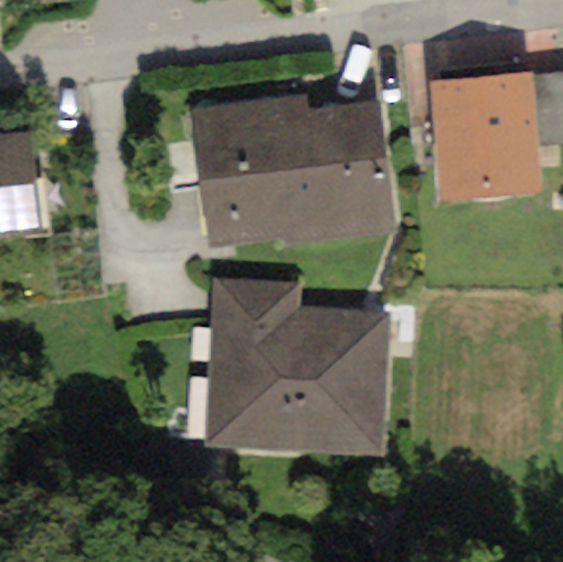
[(562,70),(531,73),(537,145),(562,142),(562,70)]
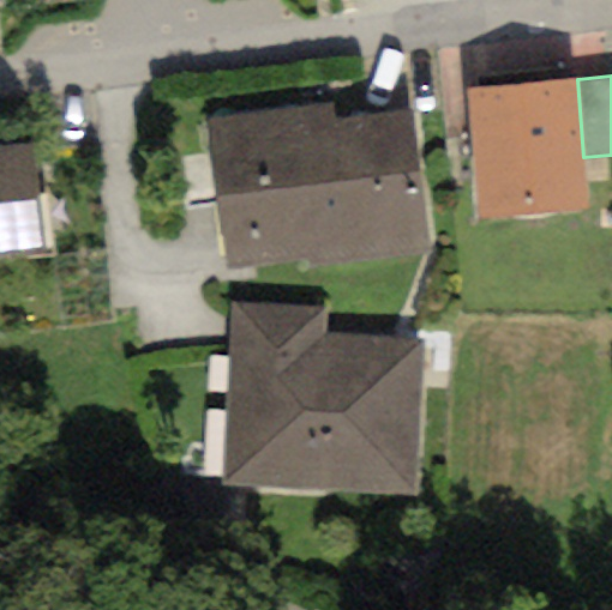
[(577,79),(467,88),(479,218),(588,209),(583,157),(577,79)]
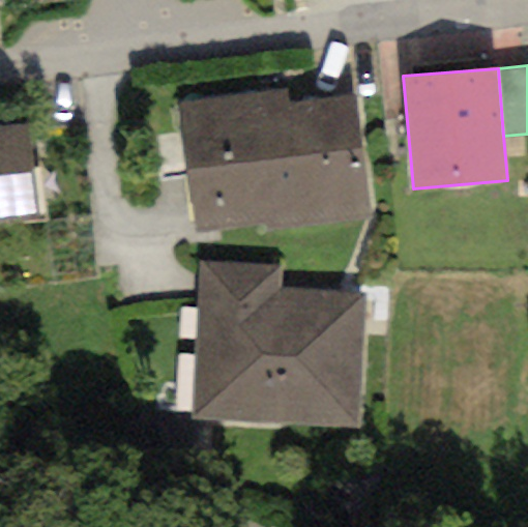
[(372,216),(355,94),(290,103),(288,89),(180,104),(198,229),(266,220),(267,230),(372,216)]
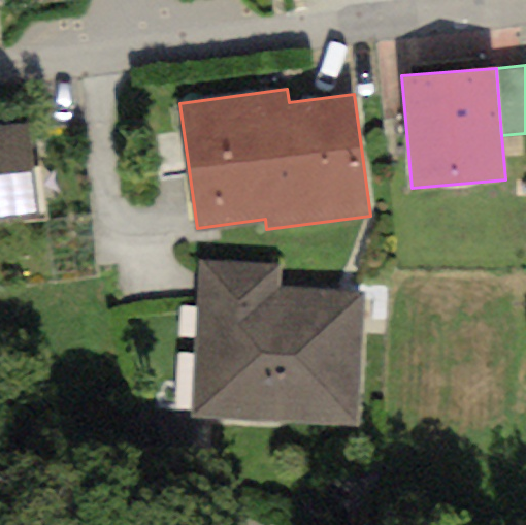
[(28,125),(0,127),(0,219),(37,216),(28,125)]
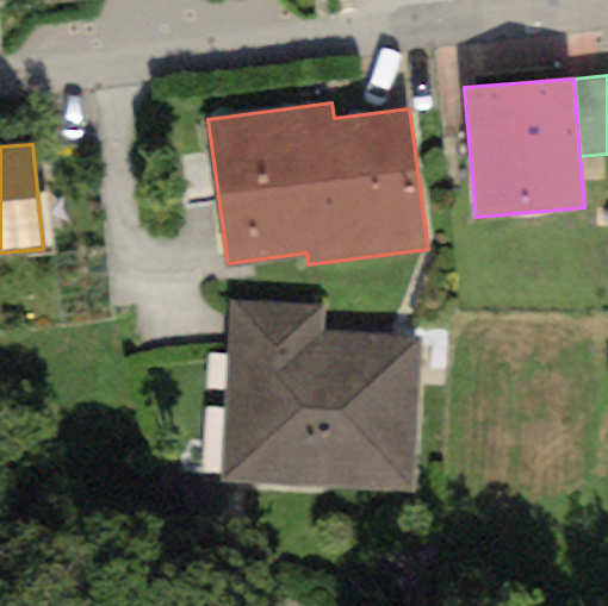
[(413,489),(421,335),(326,329),(327,304),(230,298),(219,479),(413,489)]
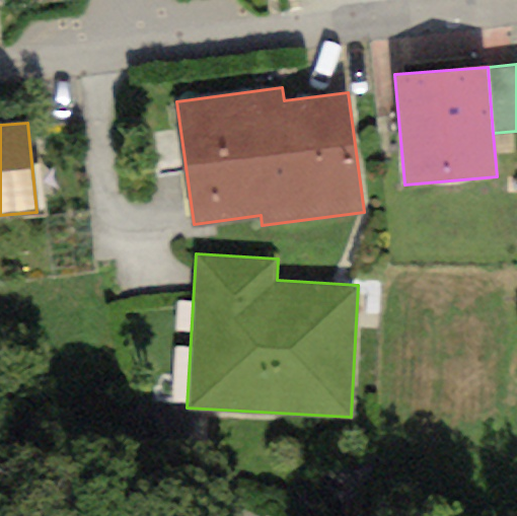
All buildings are outlined.
